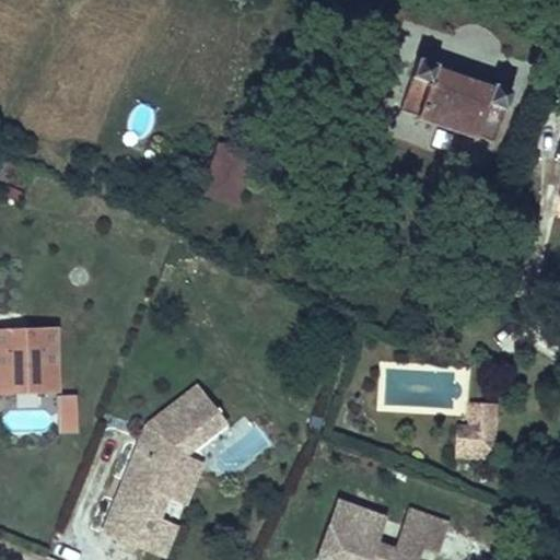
[(493,142),(512,91),(493,84),(491,88),(435,68),(436,65),(417,58),(399,111),(417,116),(416,119),(476,139),(477,137),(493,142)]
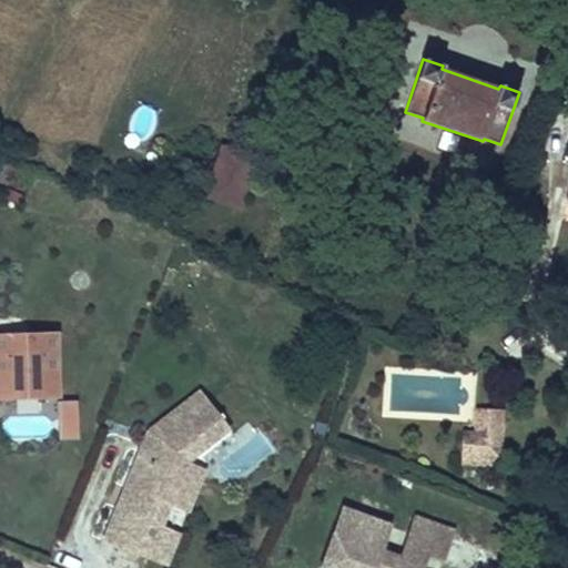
[(237,206),(254,159),(223,148),(206,195),(237,206)]
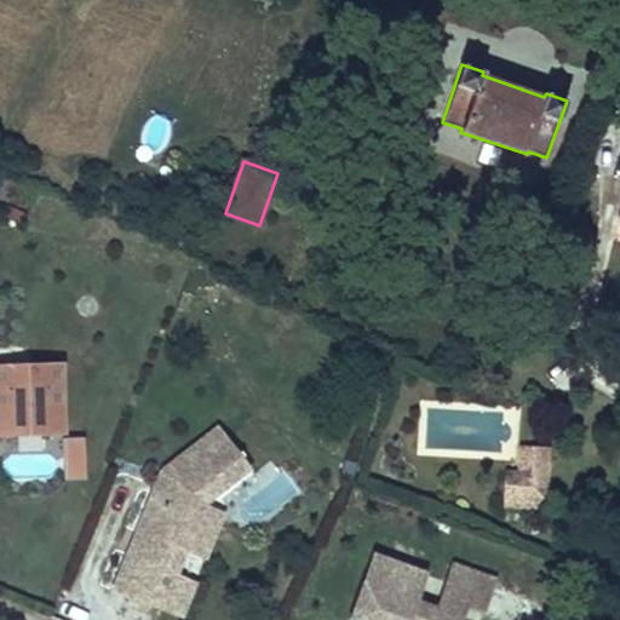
[(41,432),(67,431),(65,357),(0,359),(0,434),(17,434),(17,448),(42,448),(41,432)]
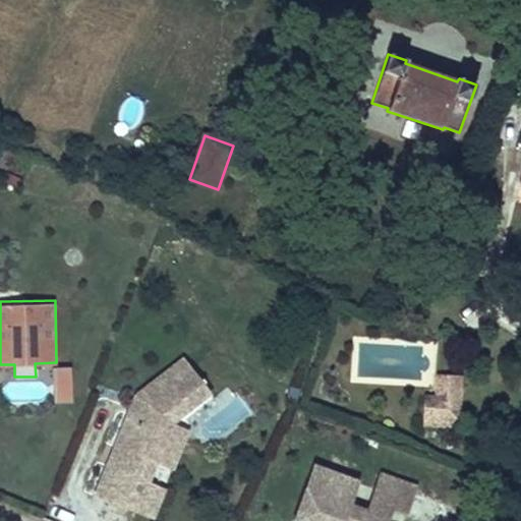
[(150,356),(99,498),(155,518),(167,485),(152,480),(158,464),(174,470),(190,426),(189,426),(207,377),(150,356)]
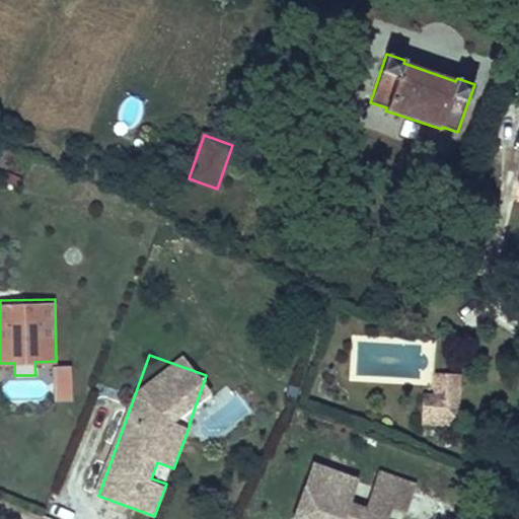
[(72,364),(53,364),(53,399),(72,399),(72,364)]
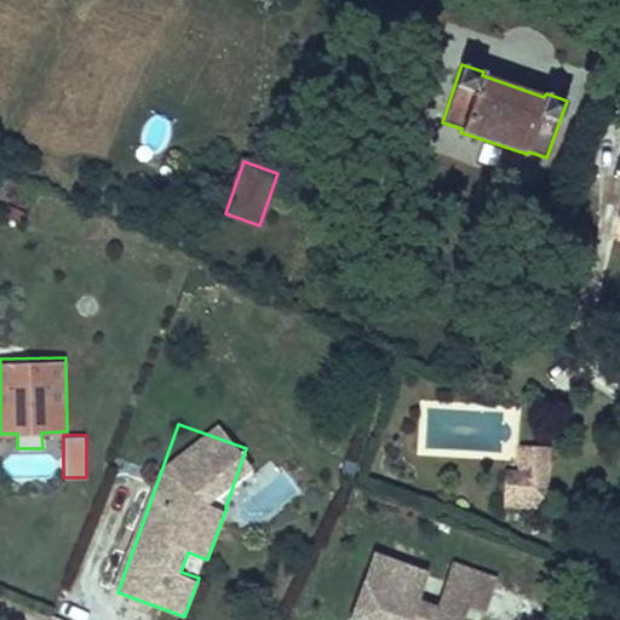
[(549,474),(549,447),(521,446),(520,472),(549,474)]
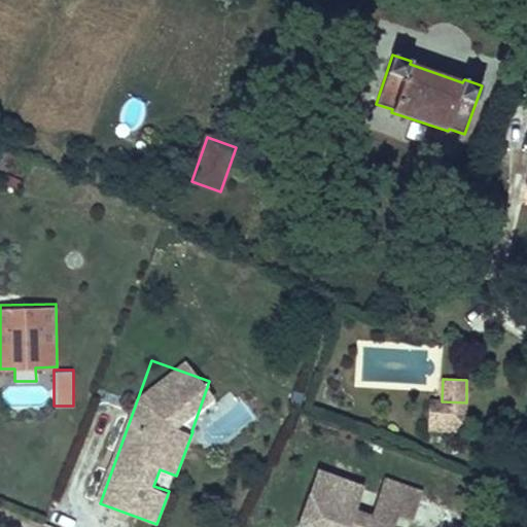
[(4,403),(43,402),(43,384),(4,385),(4,403)]
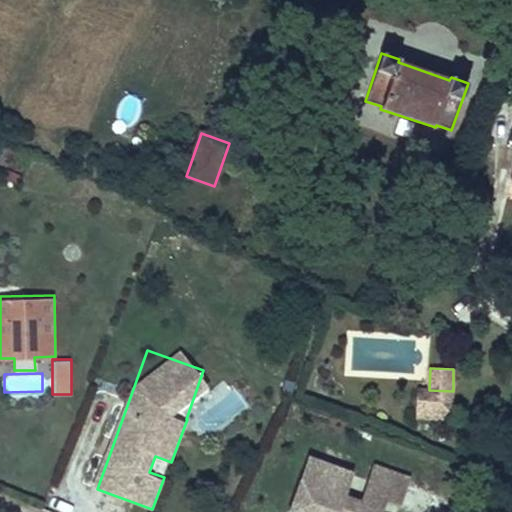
[(451,414),(453,391),(429,390),(417,389),(416,412),(451,414)]
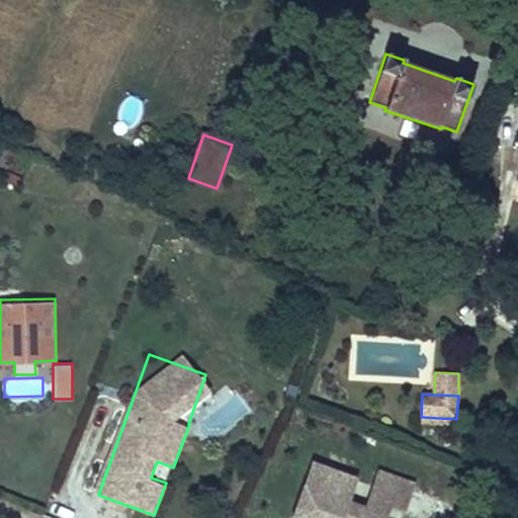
[(310,458),(289,517),(385,517),(390,506),(405,511),(415,480),(375,467),(364,501),(351,497),(358,473),(310,458)]
